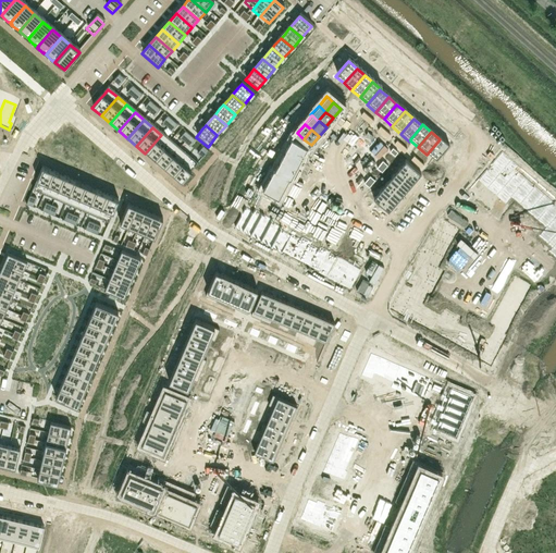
[(161,135),(145,154),(155,161),(170,143),(161,135)]
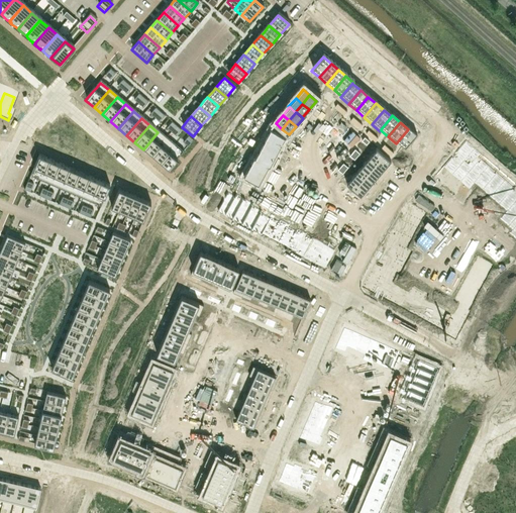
[(408,129),(396,143),(404,150),(416,136),(408,129)]
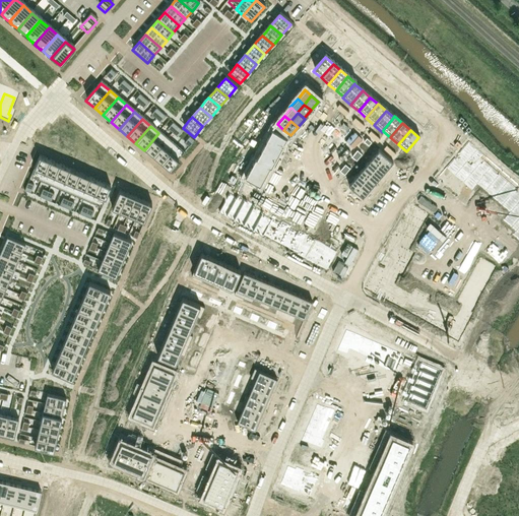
[(271,132),(265,142),(273,146),(278,136),(271,132)]
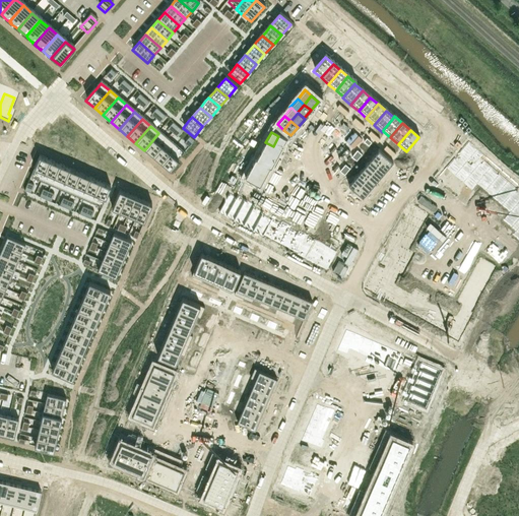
[(158,133),(144,150),(152,157),(168,140),(158,133)]
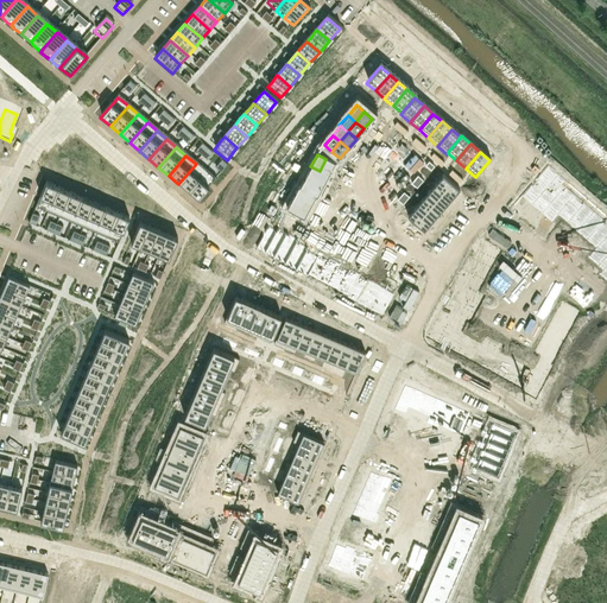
[(326,159),(320,171),(328,176),(335,164),(326,159)]
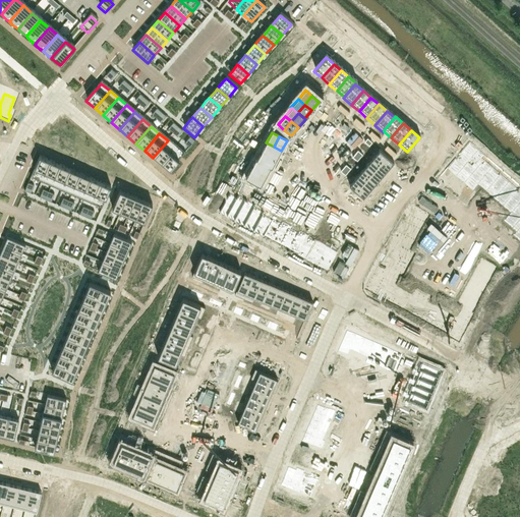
[(168,140),(153,158),(161,165),(176,148),(168,140)]
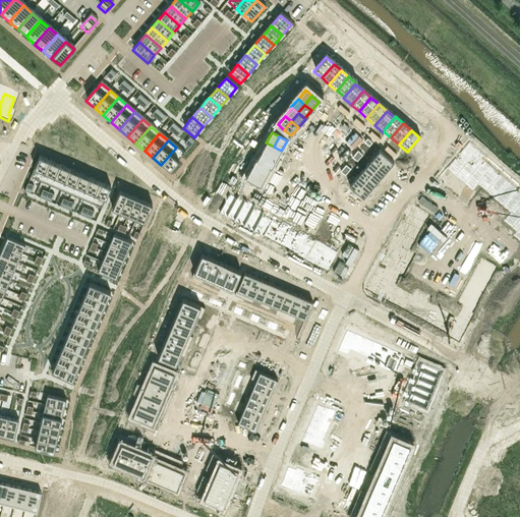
[(266,142),(261,152),(269,156),(274,147),(266,142)]
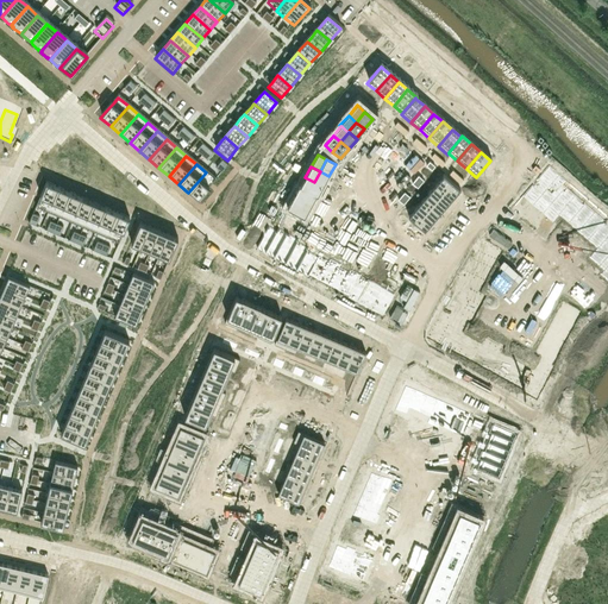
[(547,170),(521,201),(552,227),(558,220),(595,252),(588,262),(602,275),(599,278),(607,287),(607,230),(561,189),(565,186),(547,170)]
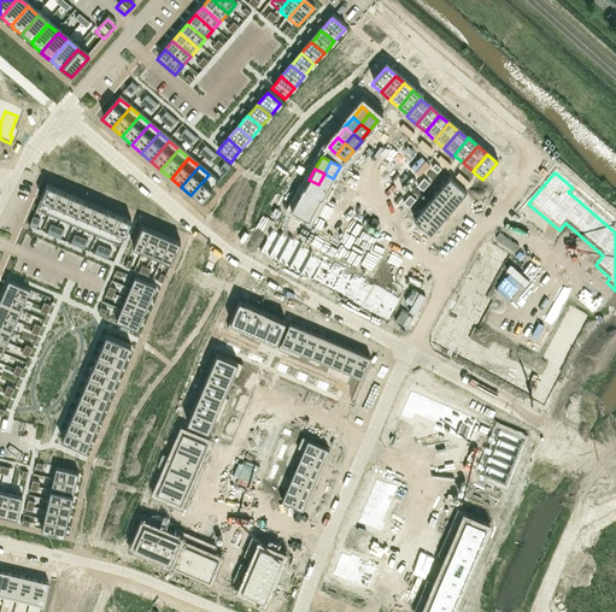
[(324,174),(318,184),(327,189),(333,178),(324,174)]
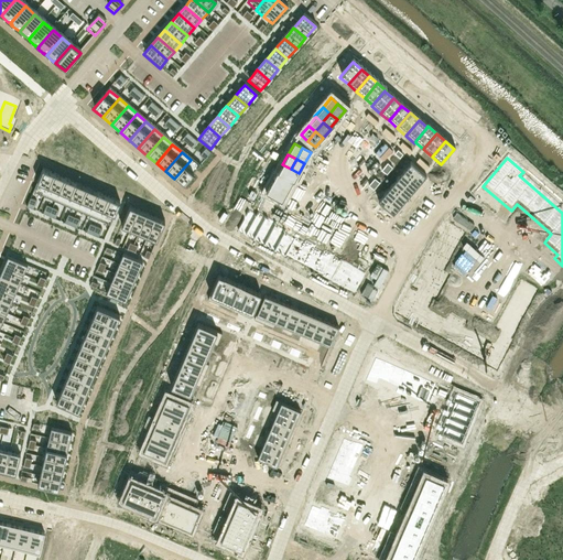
[(191,160),(174,179),(183,186),(192,176),(195,173),(199,168),(191,160)]
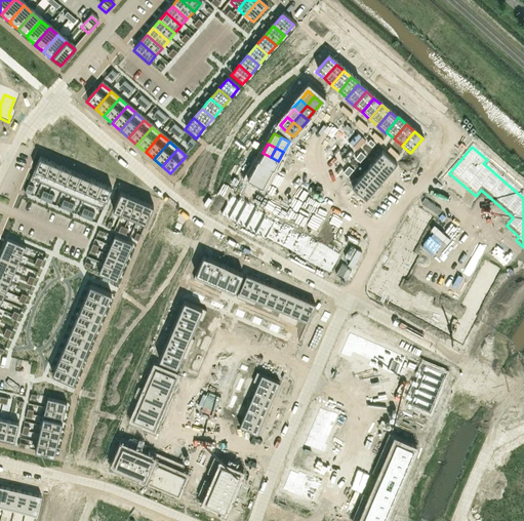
[(257,162),(265,166),(266,166),(271,157),(263,153),(257,162)]
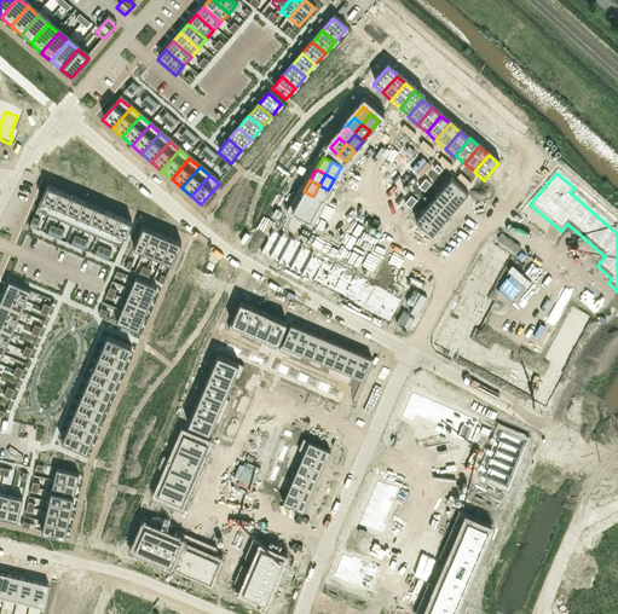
[(450,181),(443,191),(460,204),(467,196),(450,181)]
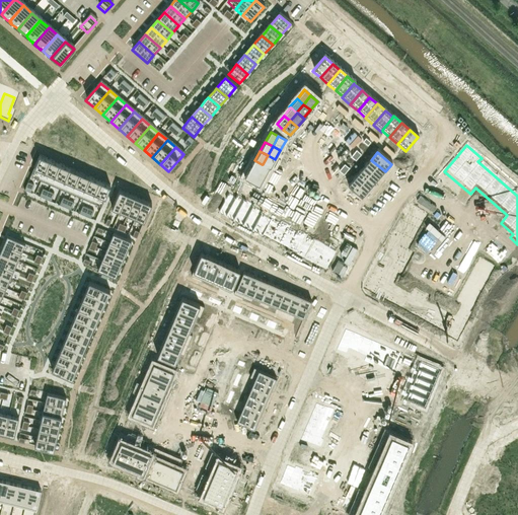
[(268,155),(263,164),(269,168),(270,169),(275,159),(268,155)]
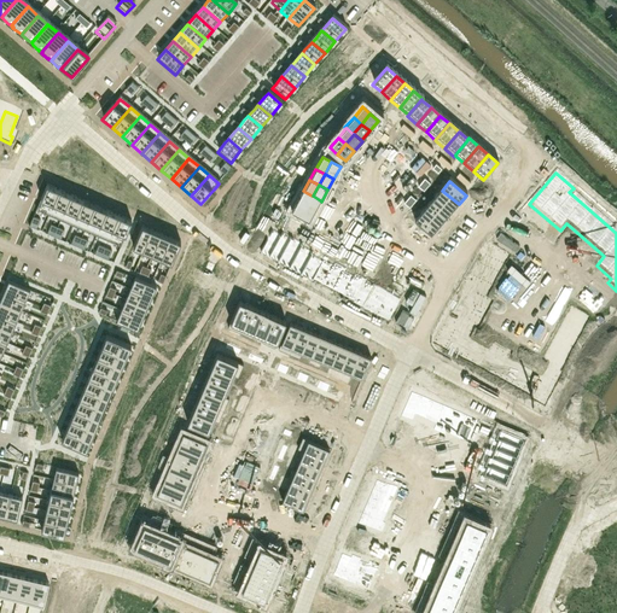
[(46,188),(35,214),(48,219),(58,193),(46,188)]
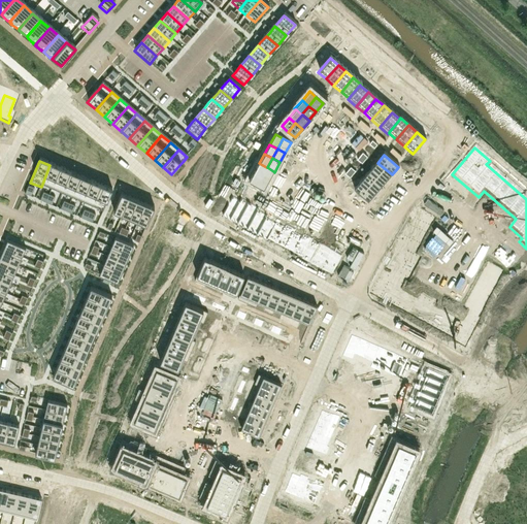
[(258,162),(253,172),(261,176),(266,167),(259,163),(258,162)]
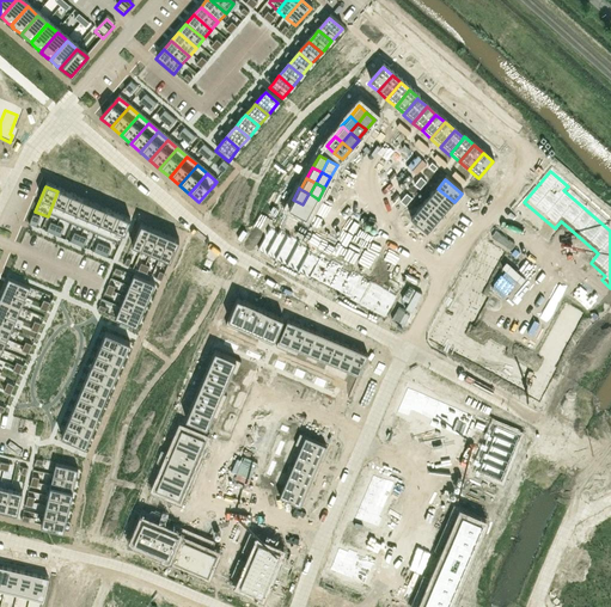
[(438,189),(431,196),(447,210),(454,202),(438,189)]
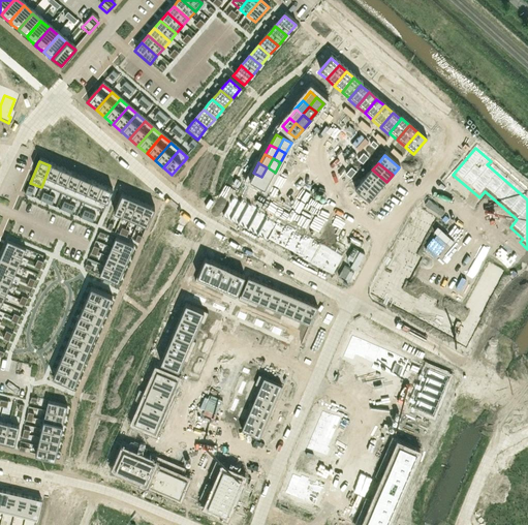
[(50,165),(41,187),(51,191),(60,171),(50,165)]
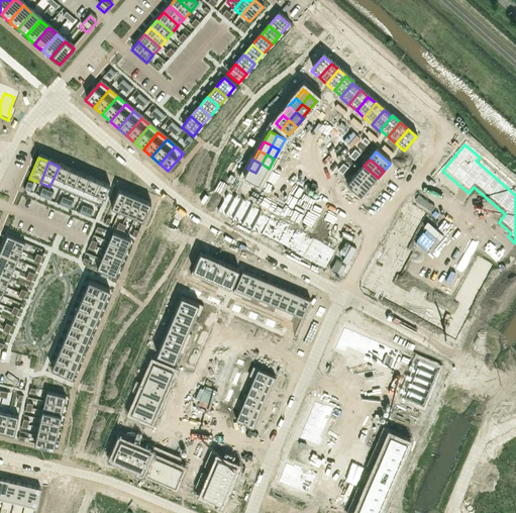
[(261,164),(255,173),(263,177),(268,168),(262,164),(261,164)]
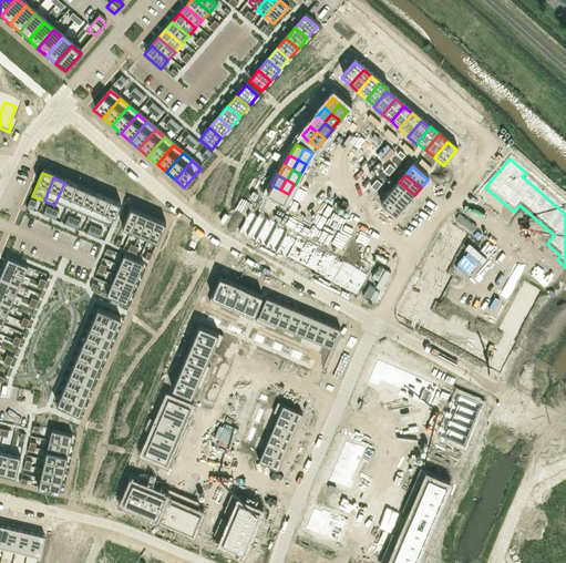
[(399,182),(392,190),(408,203),(414,195),(399,182)]
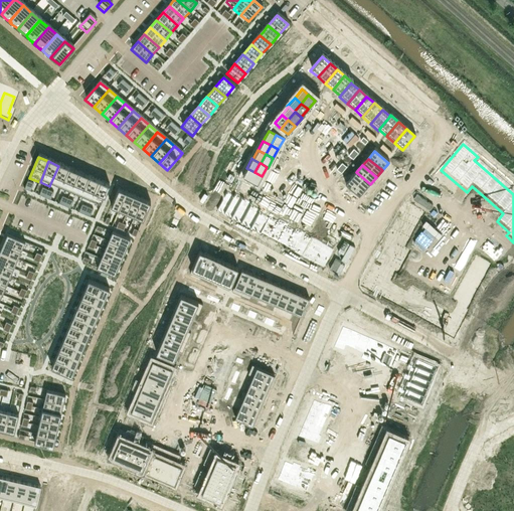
[(58,166),(49,186),(59,191),(68,170),(58,166)]
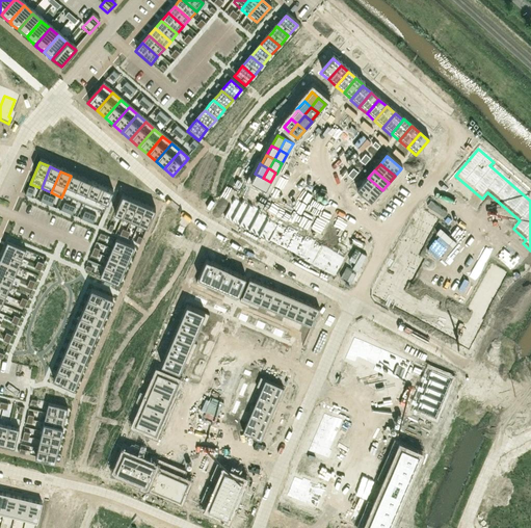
[(255,174),(249,184),(257,188),(263,178),(255,174)]
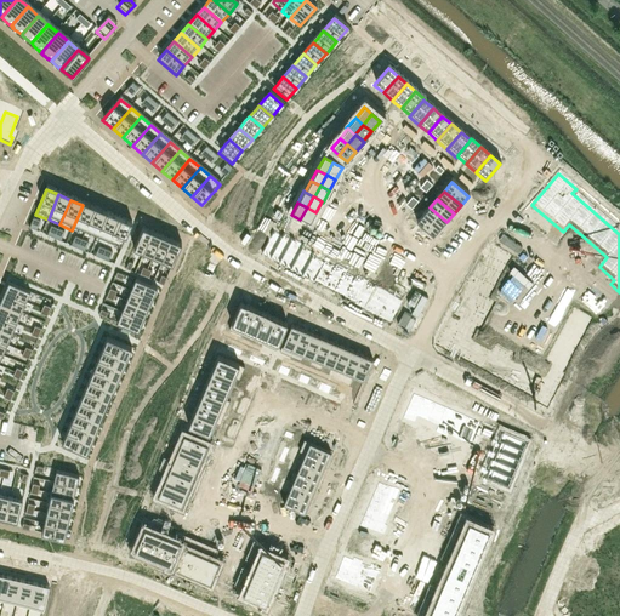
[(83,205),(72,231),(84,235),(95,210),(83,205)]
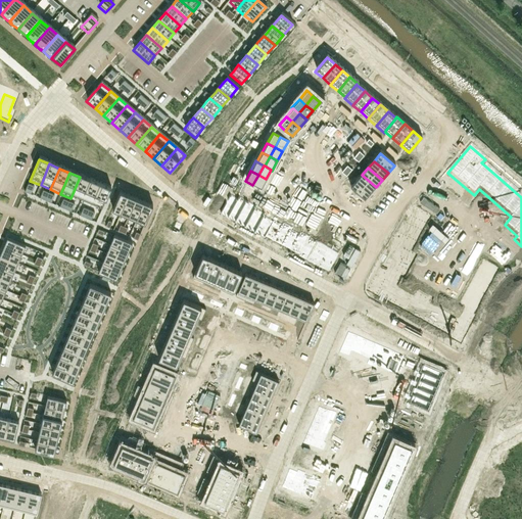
[(258,175),(252,185),(261,189),(266,179),(258,175)]
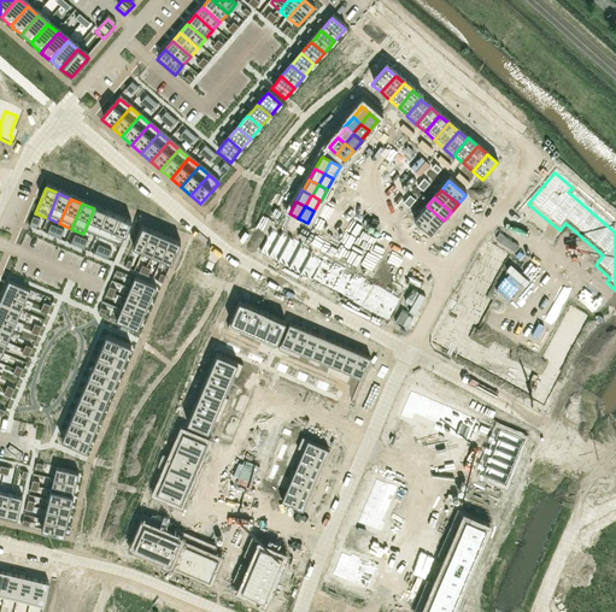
[(427,206),(420,215),(436,229),(444,221),(427,206)]
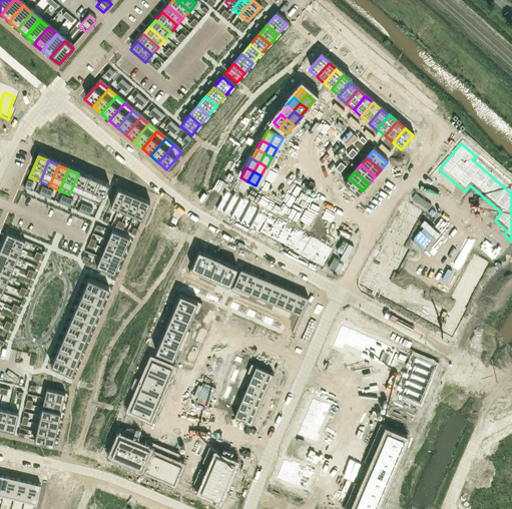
[(78,173),(69,194),(79,198),(88,177),(78,173)]
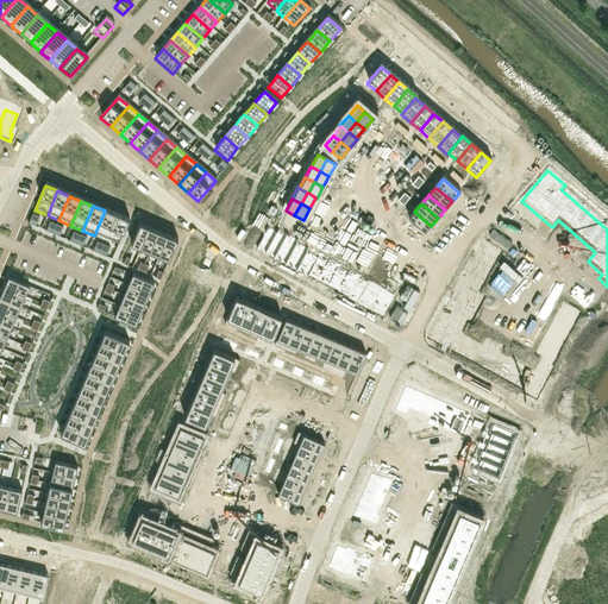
[(105,211),(94,236),(106,240),(117,215),(105,211)]
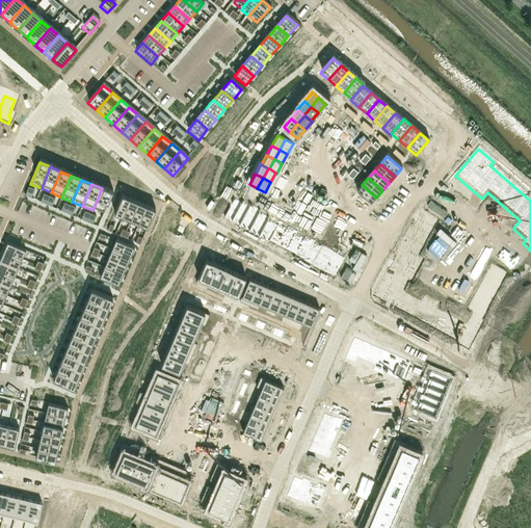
[(362,185),(355,192),(370,205),(376,198),(362,185)]
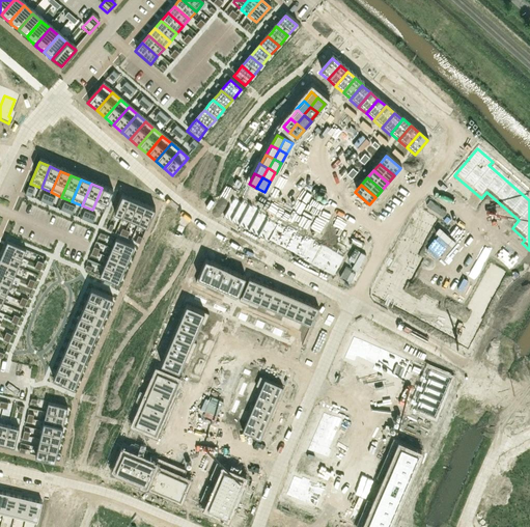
[(102,188),(92,210),(103,215),(112,193),(102,188)]
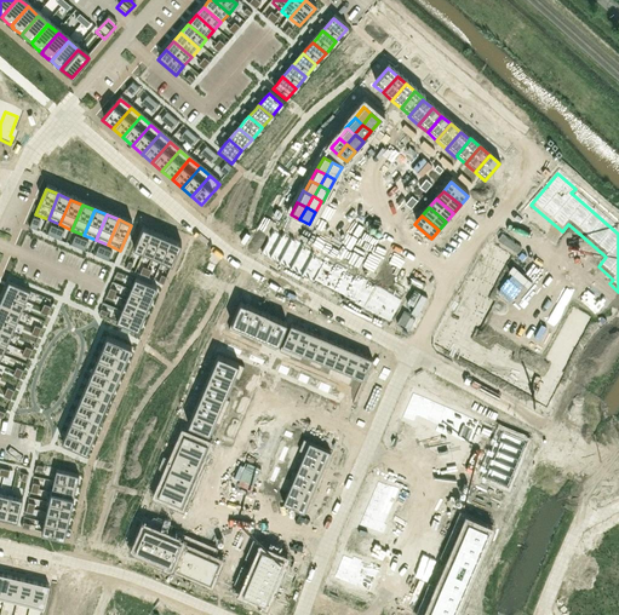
[(142,230),(132,251),(142,256),(152,234),(142,230)]
